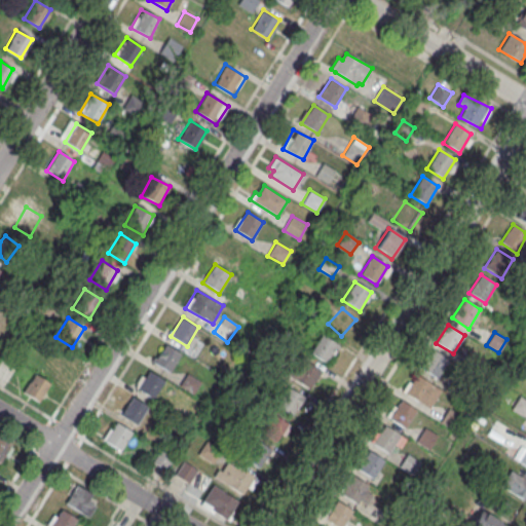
[(328,364),(339,344),(321,333),(309,352),(328,364)]
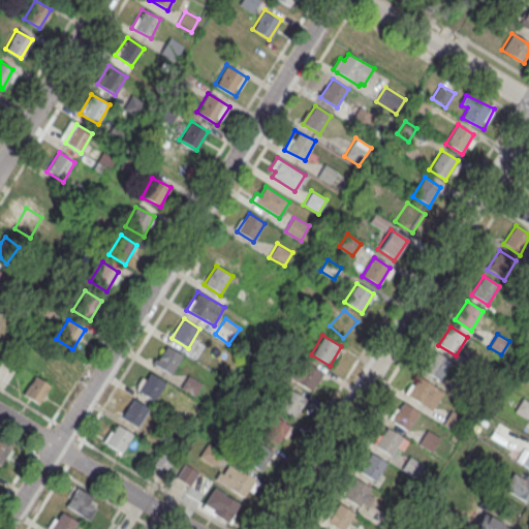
[(183,355),(166,345),(154,365),(172,375),(183,355)]
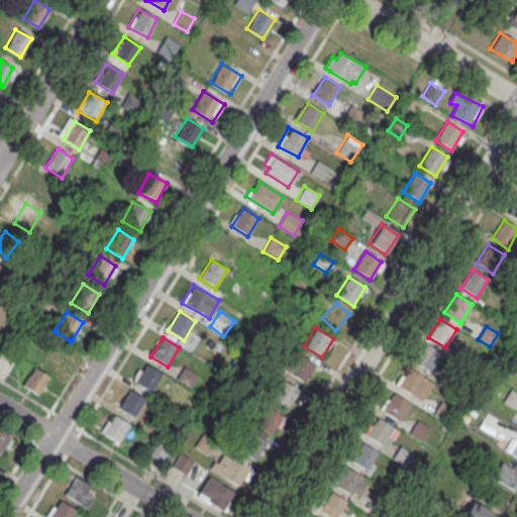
[(440,353),(425,343),(413,363),(429,373),(440,353)]
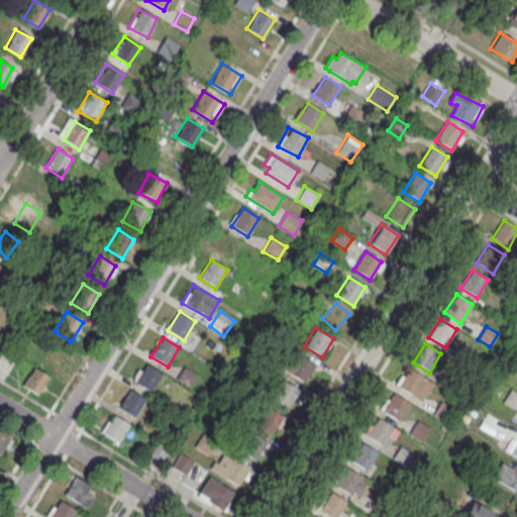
[(315,365),(300,354),(288,373),(304,384),(315,365)]
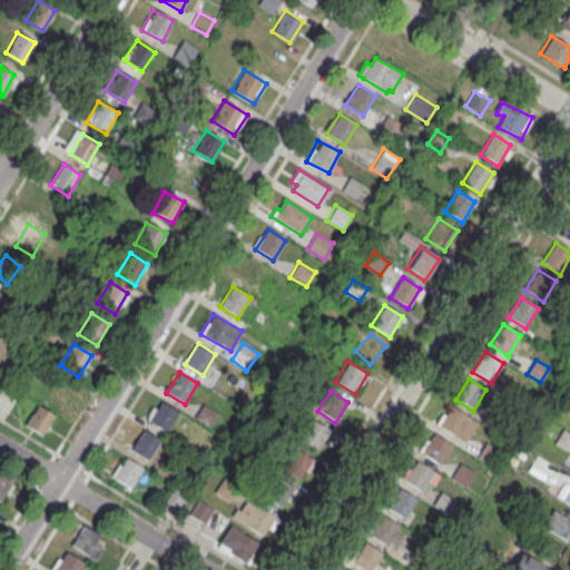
[(178,412),(161,401),(148,421),(166,432),(178,412)]
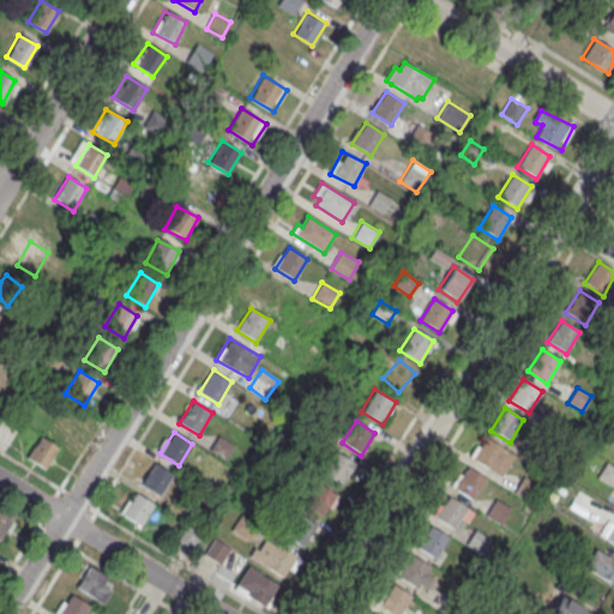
[(47,469),(60,446),(40,435),(26,457),(47,469)]
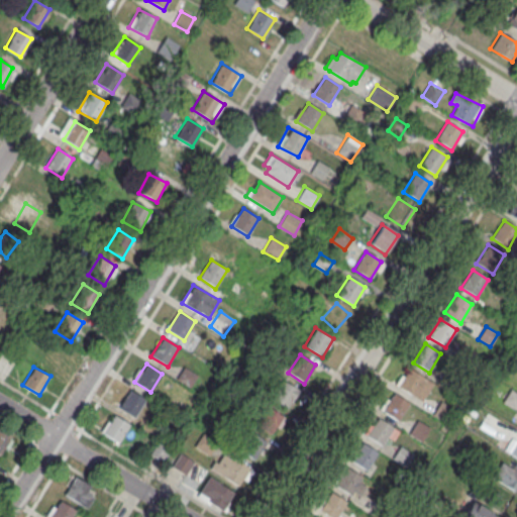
[(190,388),(198,376),(185,367),(177,379),(190,388)]
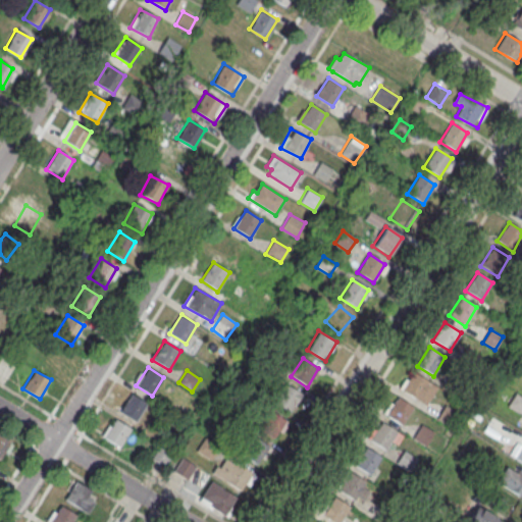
[(437,387),(413,372),(401,390),(426,406),(437,387)]
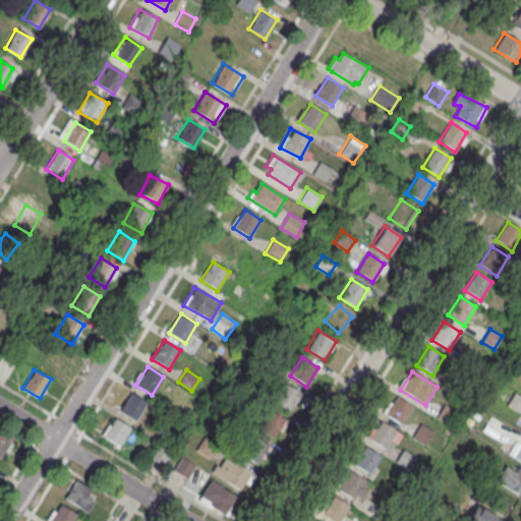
[(301,393),(286,383),(274,402),(290,412),(301,393)]
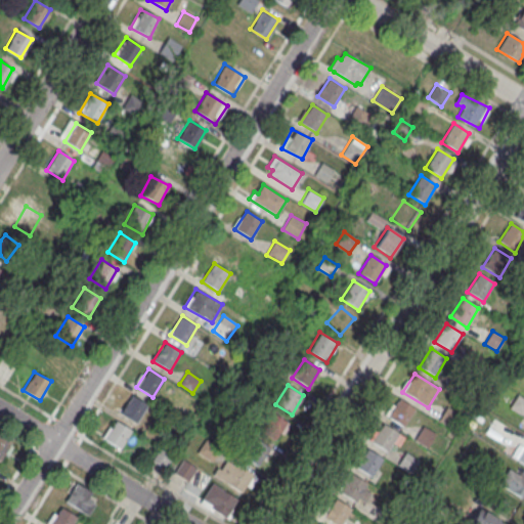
[(148,405),(133,395),(121,413),(137,424),(148,405)]
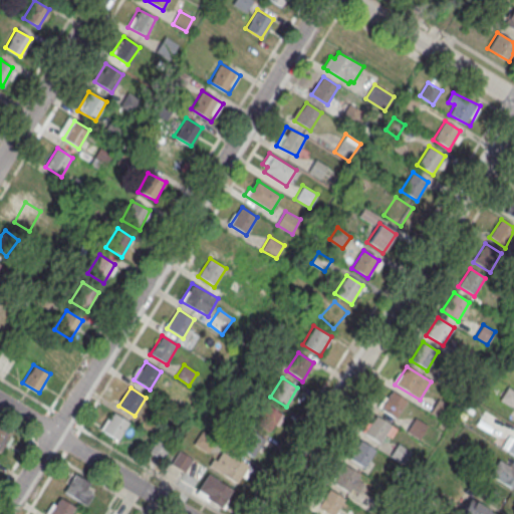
[(407,401),(392,391),(379,410),(396,420),(407,401)]
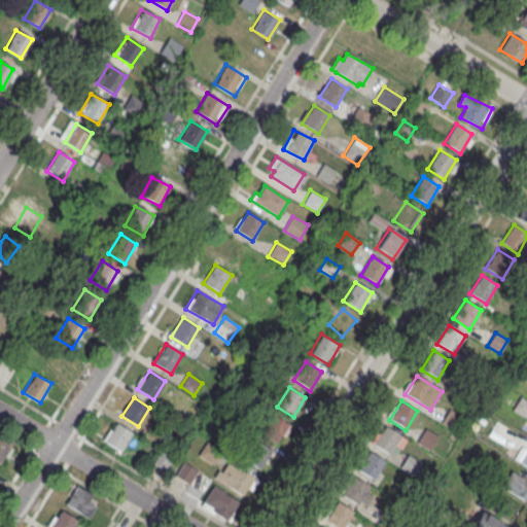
[(288,423),(270,412),(258,428),(278,441),(288,423)]
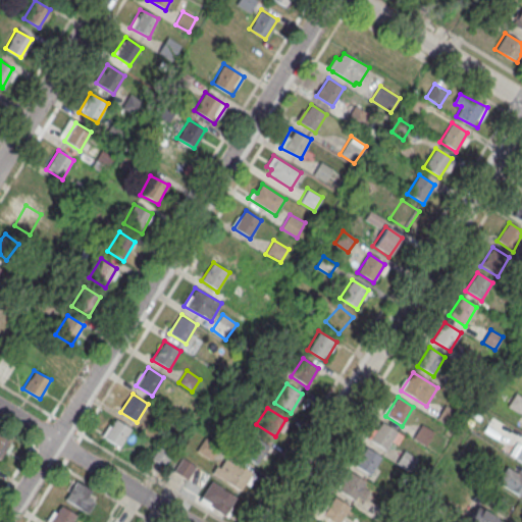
[(102,438),(118,450),(133,429),(115,418),(102,438)]
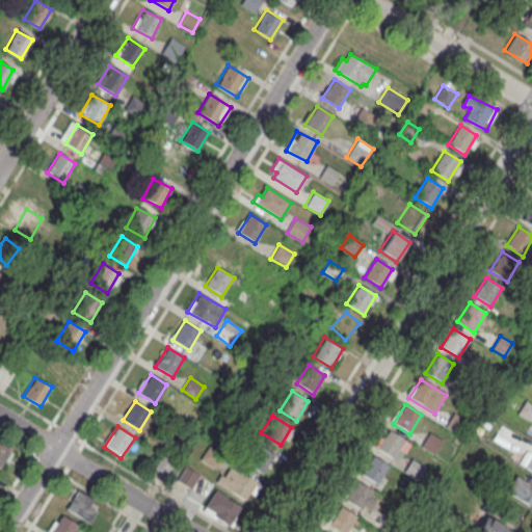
[(405,440),(389,429),(376,449),(393,459),(405,440)]
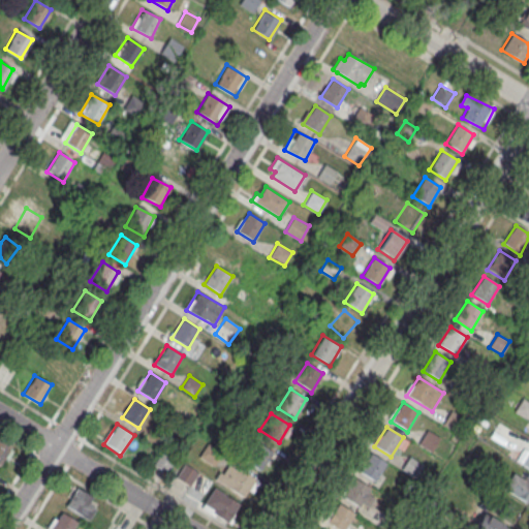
[(418,443),(431,452),(440,438),(427,430),(418,443)]
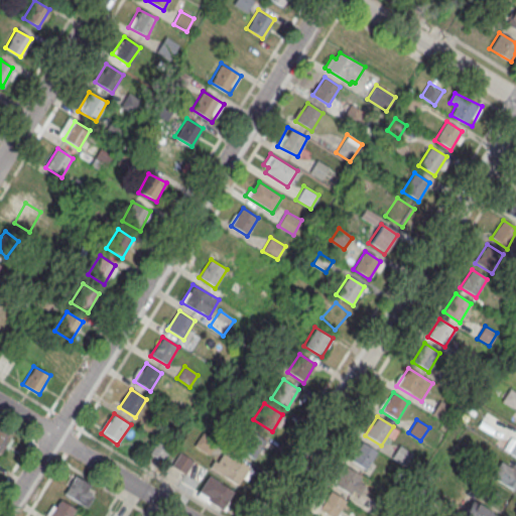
[(12,436),(0,428),(0,455),(0,456),(12,436)]
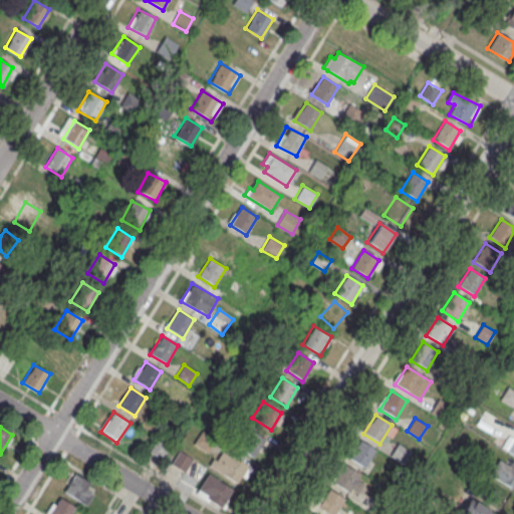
[(265,439),(249,429),(237,448),(253,458),(265,439)]
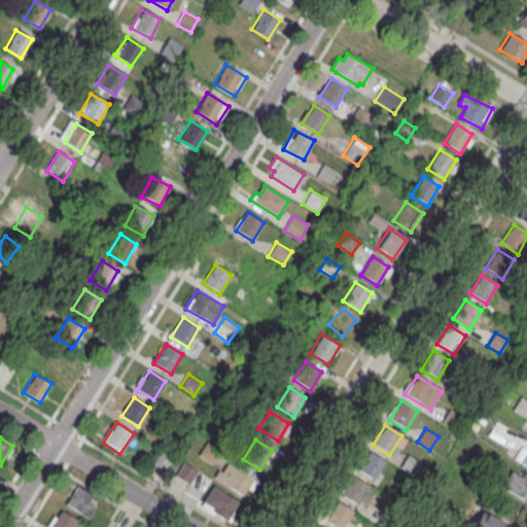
[(219,448),(204,444),(200,457),(214,462),(219,448)]
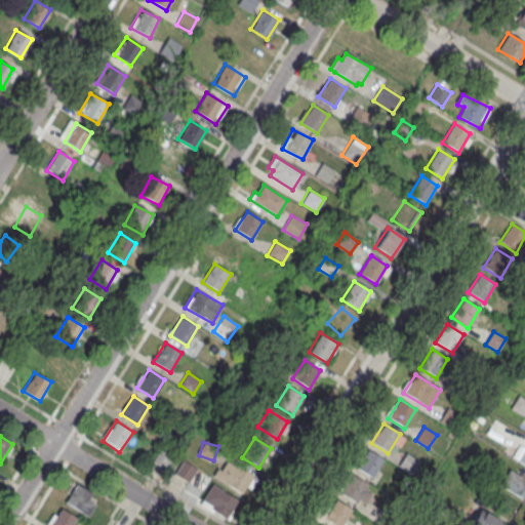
[(384,459),(367,449),(355,469),(371,479),(384,459)]
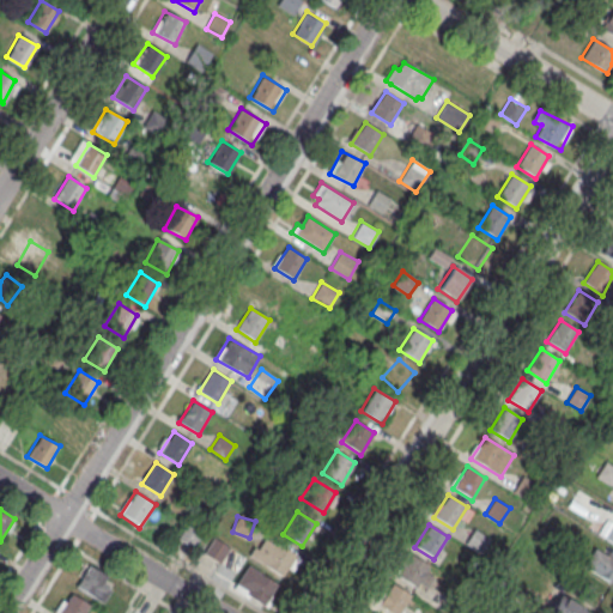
[(465,541),(480,553),(491,540),(475,528),(465,541)]
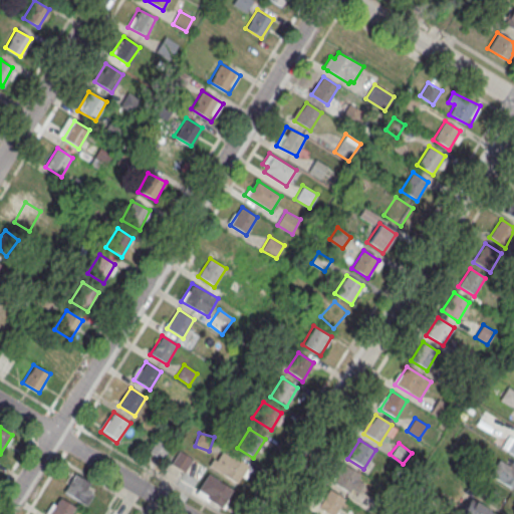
[(172,464),(184,472),(192,460),(180,452),(172,464)]
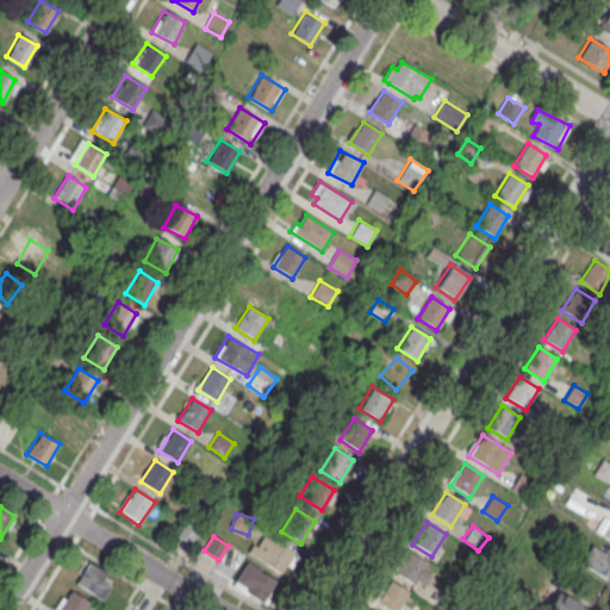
[(296,553),(277,540),(275,542),(263,536),(257,547),(253,545),(248,553),(281,574),(296,553)]
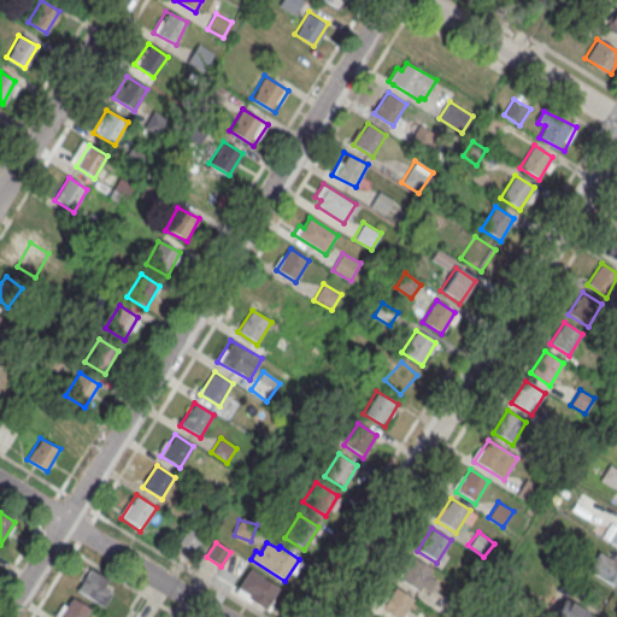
[(616,583),(616,560),(599,551),(587,570),(616,587),(616,583)]
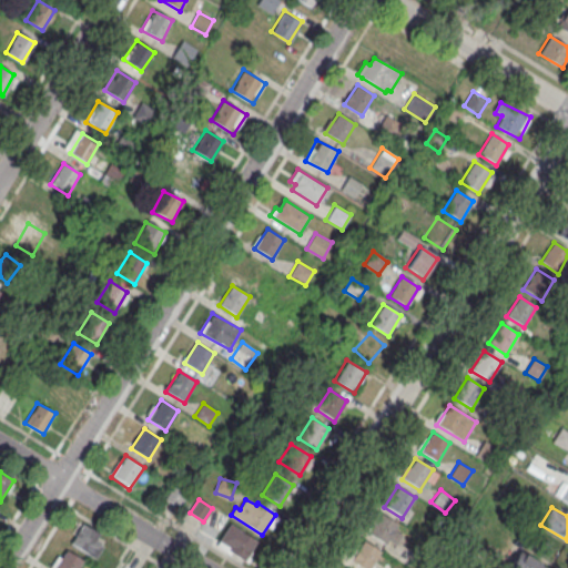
[(398,525),(381,514),(367,535),(386,546),(398,525)]
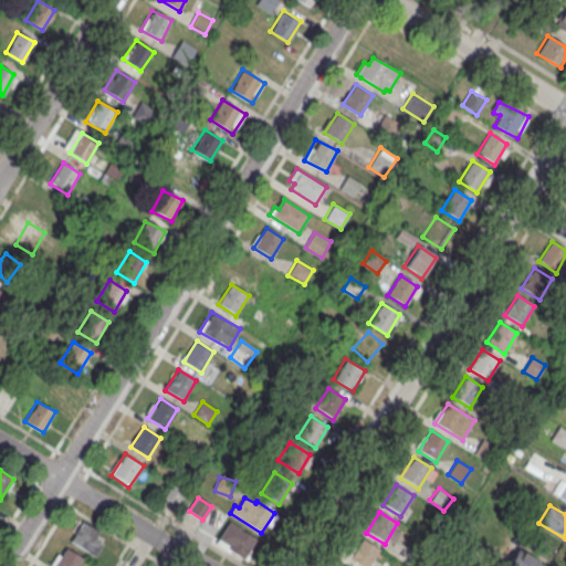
[(97,540),(101,532),(81,521),(69,541),(96,557),(104,544),(97,540)]
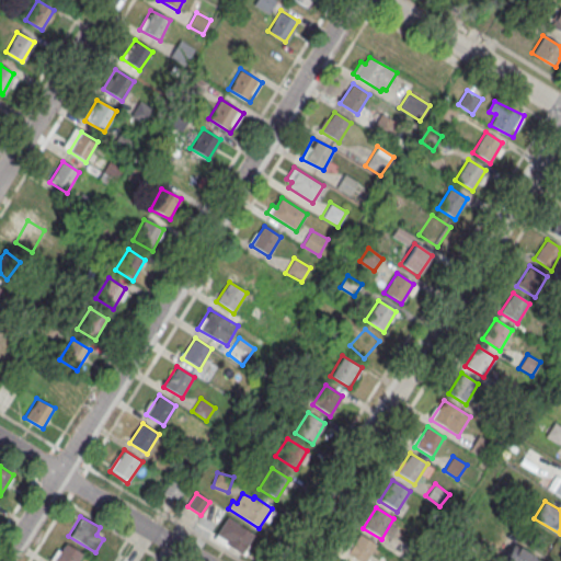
[(241,554),(254,534),(227,516),(214,537),(241,554)]
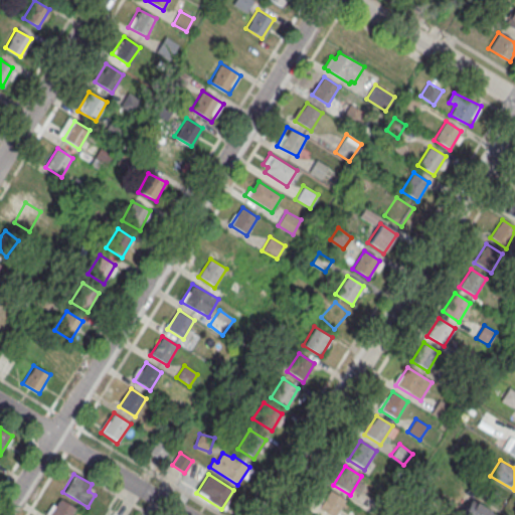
[(336,514),(345,500),(330,490),(318,508),(328,514),(336,514)]
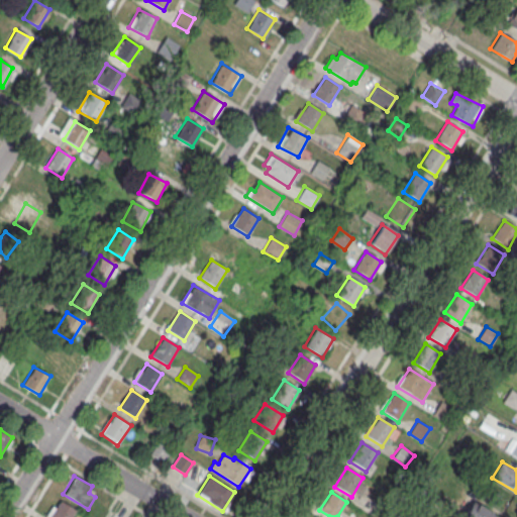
[(466,516),(499,516),(475,499),(463,515),(466,516)]
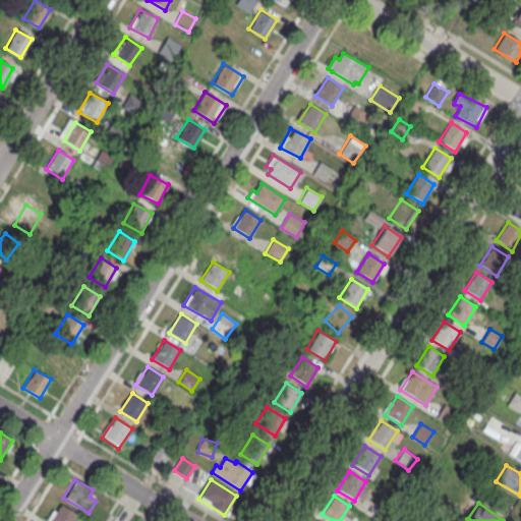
[(73,520),(77,515),(60,505),(50,520),(73,520)]
